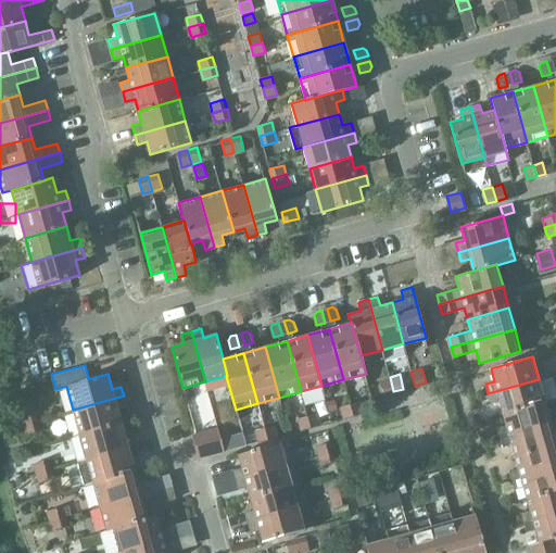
[(393,391),(390,377),(380,379),(384,394),(393,391)]
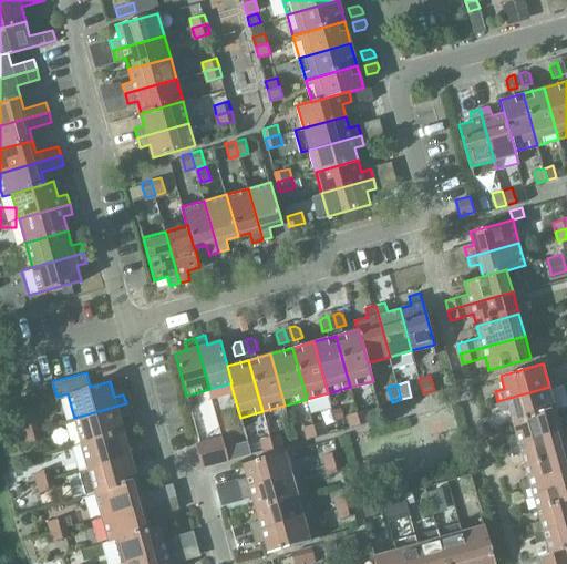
[(509,408),(513,420),(555,409),(549,387),(497,401),(501,411),(509,408)]
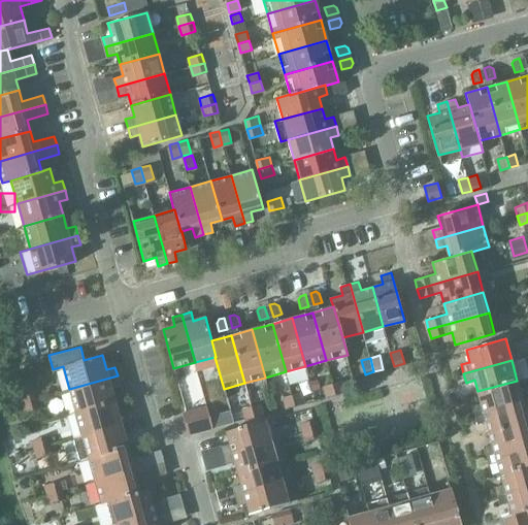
[(118,375),(69,389),(75,412),(114,401),(111,388),(120,385),(118,375)]
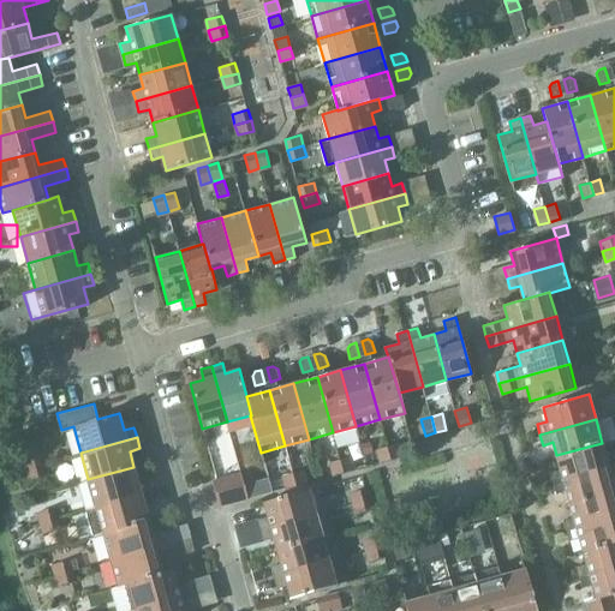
[(370,441),(362,443),(364,453),(372,450),(370,441)]
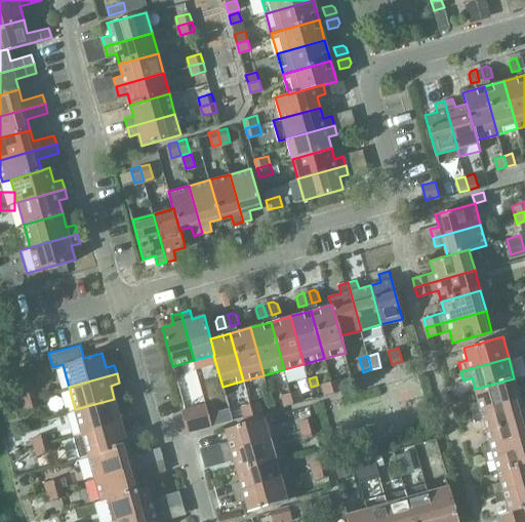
[(330,380),(333,392),(342,390),(339,378),(330,380)]
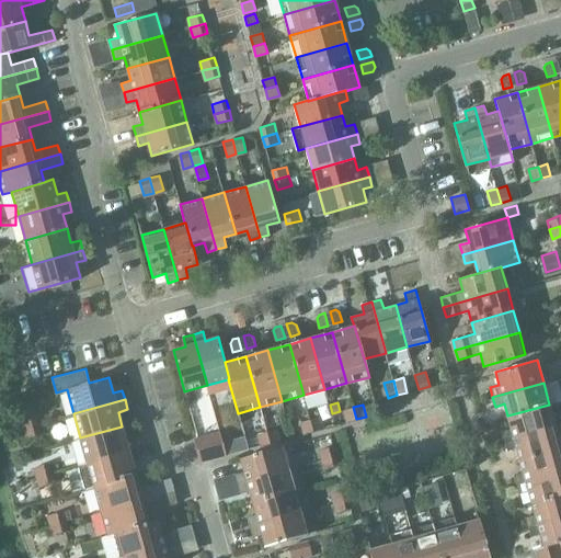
[(556,425),(549,405),(507,416),(511,428),(502,430),(504,440),(556,425)]
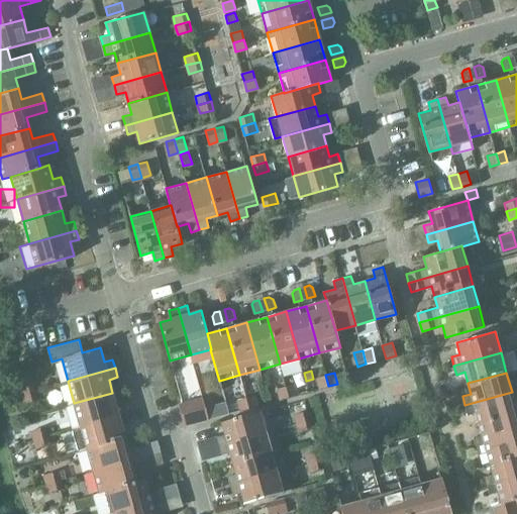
[(328,386),(325,375),(316,378),(319,389),(328,386)]
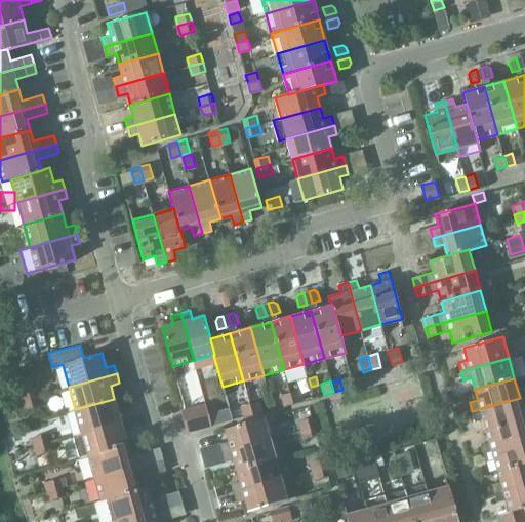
[(18,392),(22,400),(35,397),(32,388),(18,392)]
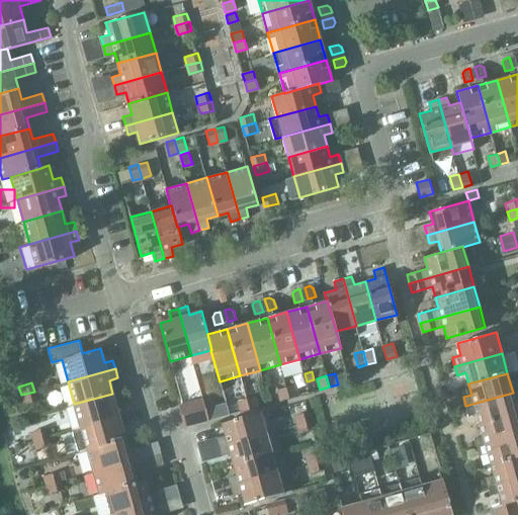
[(286,388),(288,398),(297,396),(294,384),(286,388)]
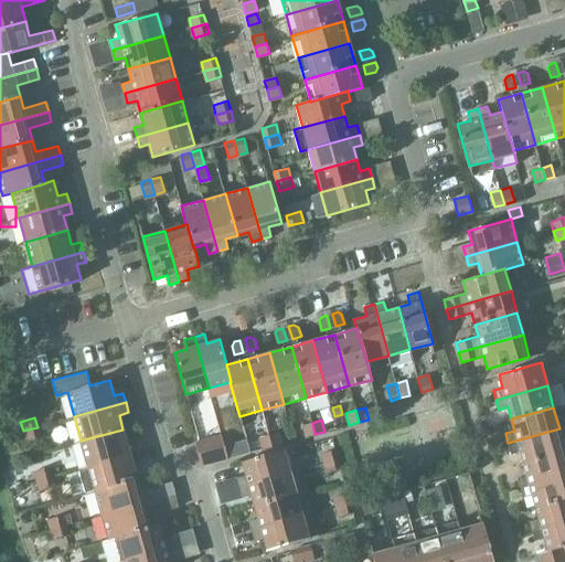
[(315,434),(312,423),(302,425),(306,437),(315,434)]
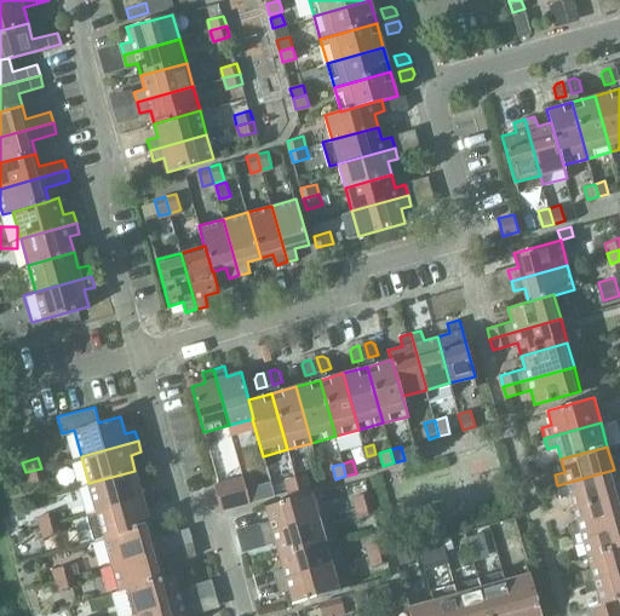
[(44,478),(41,468),(26,472),(28,483),(44,478)]
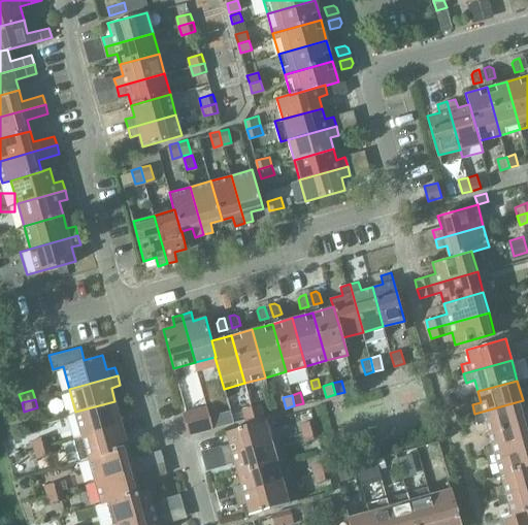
[(527,421),(527,420),(523,400),(474,414),(477,423),(486,421),(489,432),(527,421)]
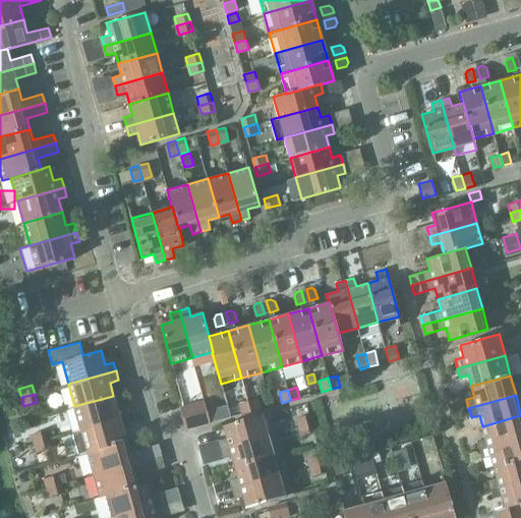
[(74,406),(67,409),(73,432),(128,415),(125,406),(117,409),(113,396),(74,406)]
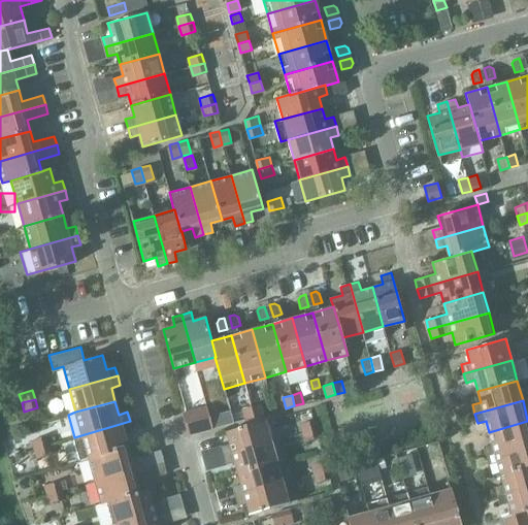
[(251,406),(254,417),(263,415),(260,403),(251,406)]
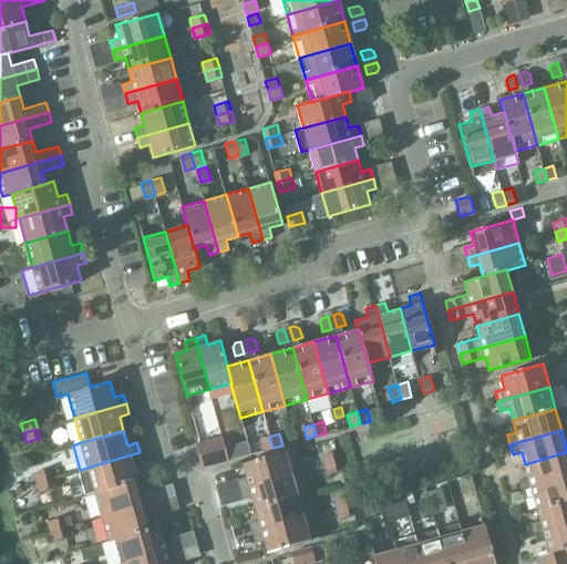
[(199,454),(225,448),(222,436),(196,442),(199,454)]
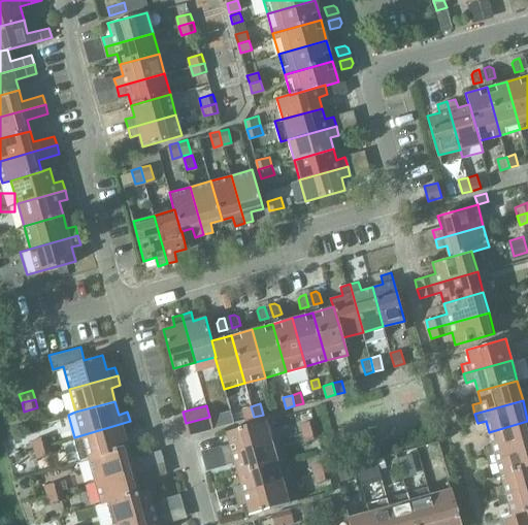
[(254,417),(251,406),(241,408),(244,420),(254,417)]
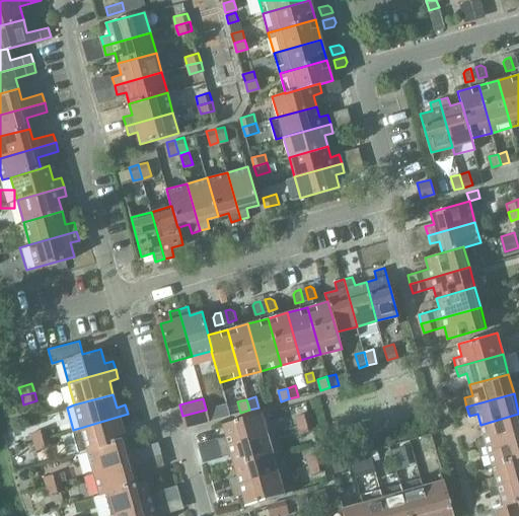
[(225,403),(216,406),(219,414),(228,412),(225,403)]
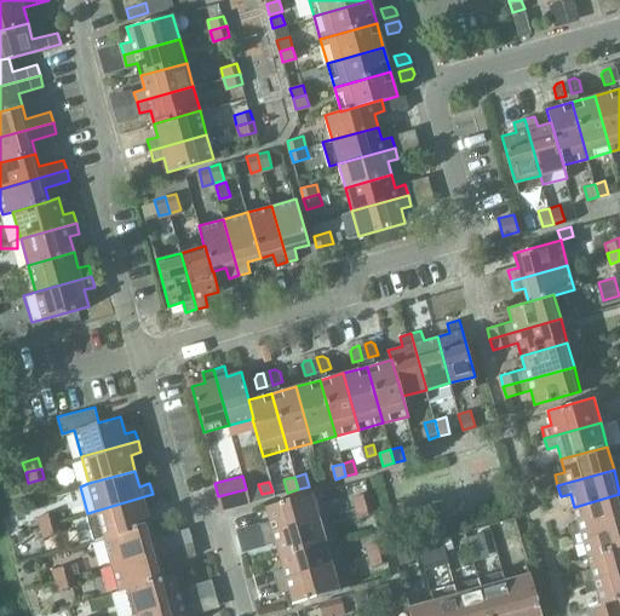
[(246,489),(218,496),(222,510),(250,502),(246,489)]
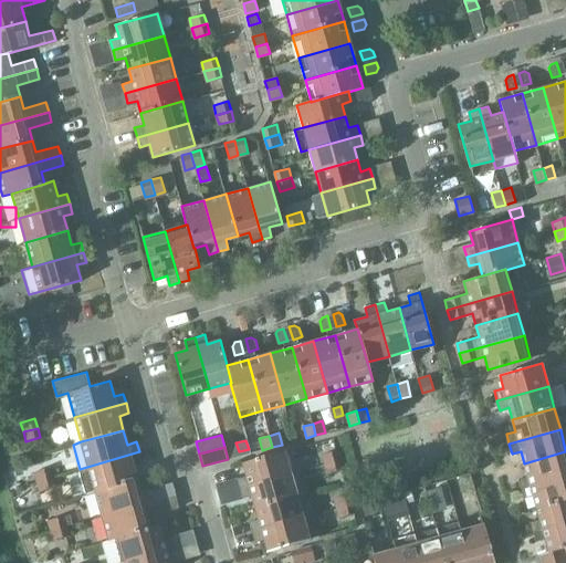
[(324,464),(339,459),(336,449),(322,454),(324,464)]
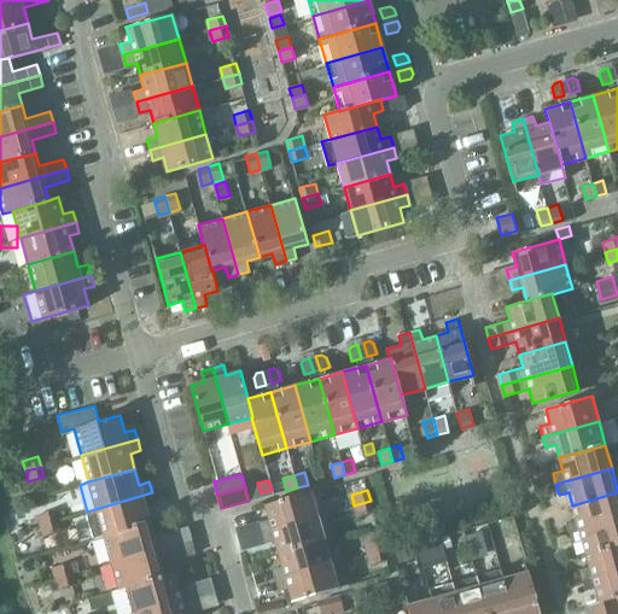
[(258,520),(262,531),(318,515),(312,491),(264,503),(269,518),(258,520)]
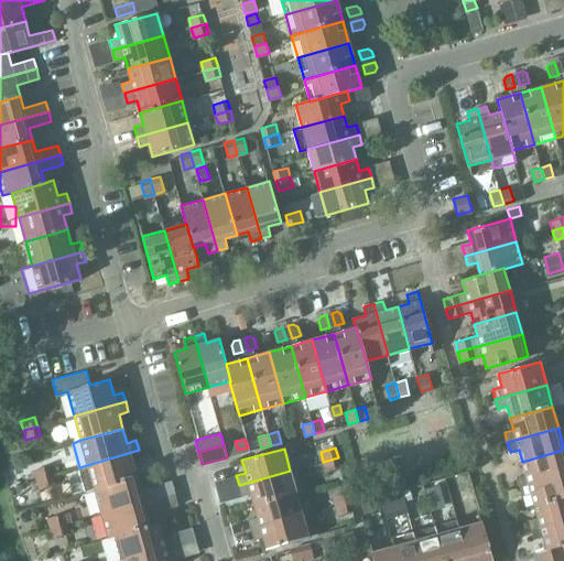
[(79,467),(86,491),(94,488),(137,477),(132,462),(141,460),(139,450),(79,467)]
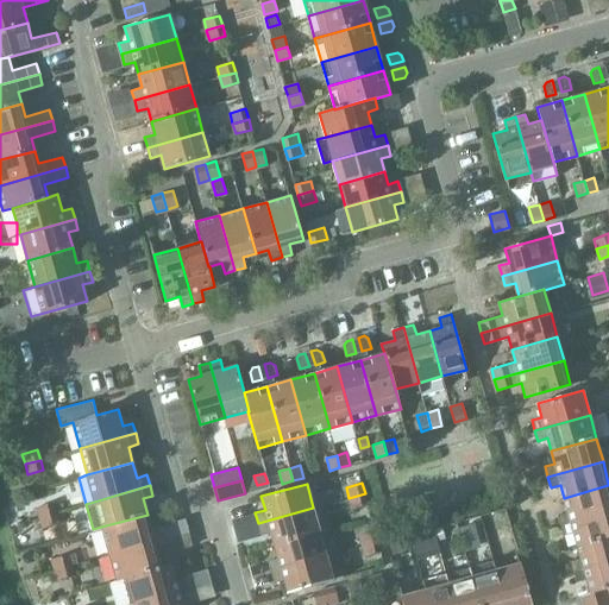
[(558,514),(560,524),(608,510),(608,485),(564,498),(567,510),(558,514)]
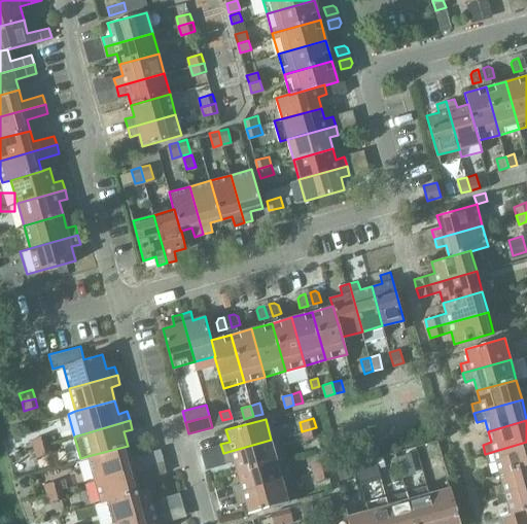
[(316,427),(302,431),(305,441),(318,437),(316,427)]
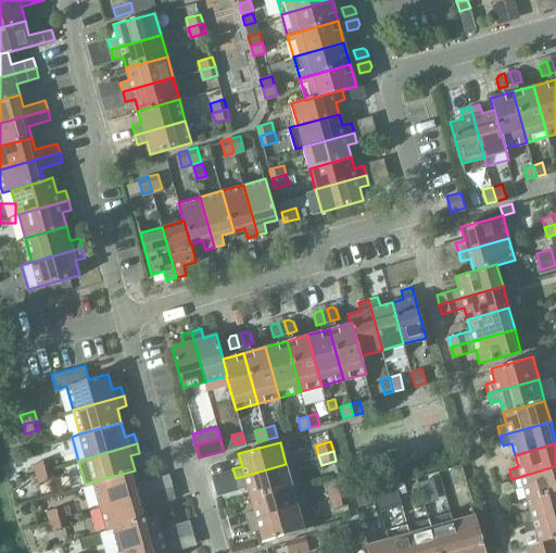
[(34,463),(36,472),(50,468),(48,459),(34,463)]
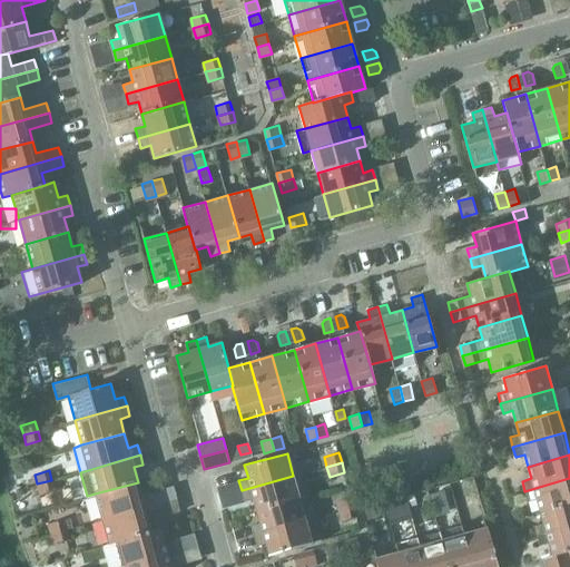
[(300,498),(293,476),(242,490),(244,500),(254,498),(257,510),(300,498)]
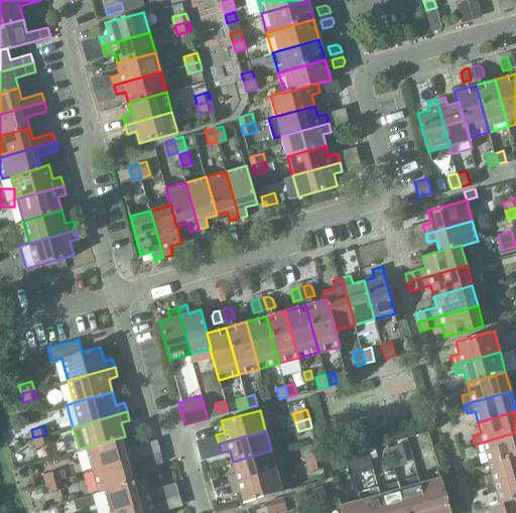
[(486,451),(489,462),(515,454),(515,432),(475,444),(478,453),(486,451)]
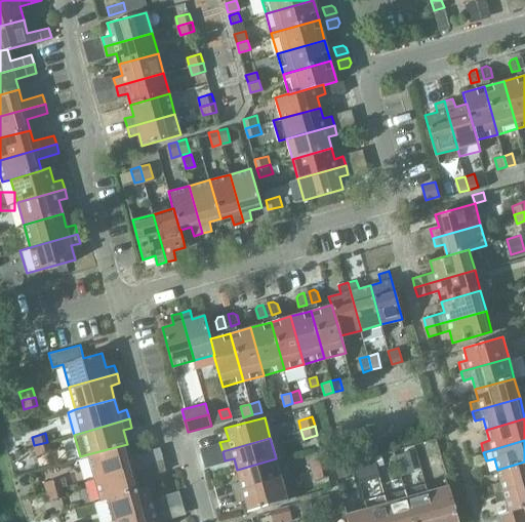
[(50,450),(47,442),(34,445),(36,454),(50,450)]
